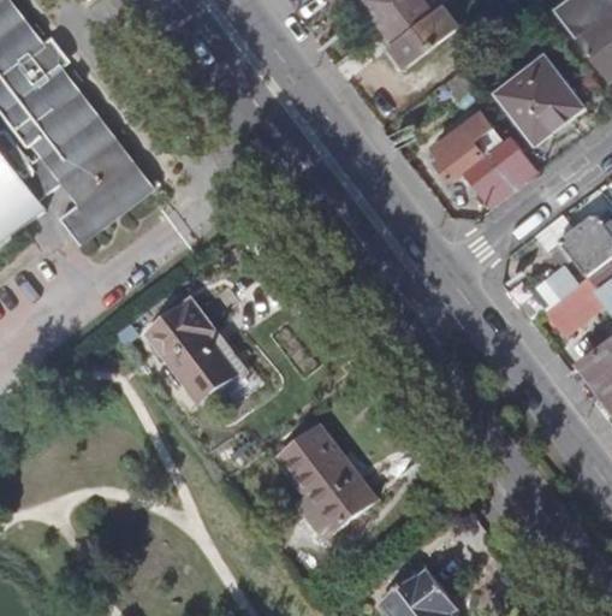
[(0,243),(43,211),(37,202),(64,182),(82,205),(60,220),(81,246),(149,191),(0,0),(0,243)]
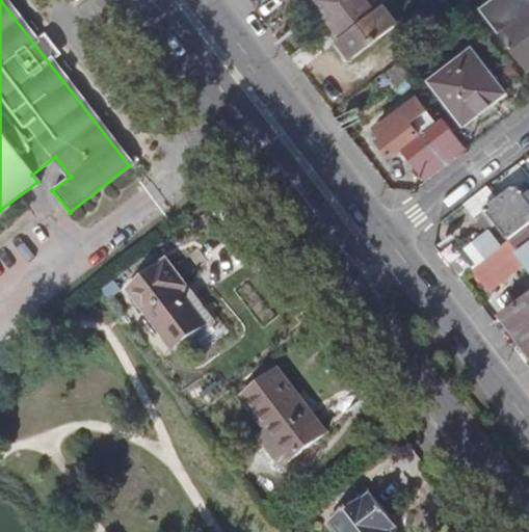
[(338,37),(352,56),(395,23),(380,5),(386,0),(317,0),(343,33),(338,37)]
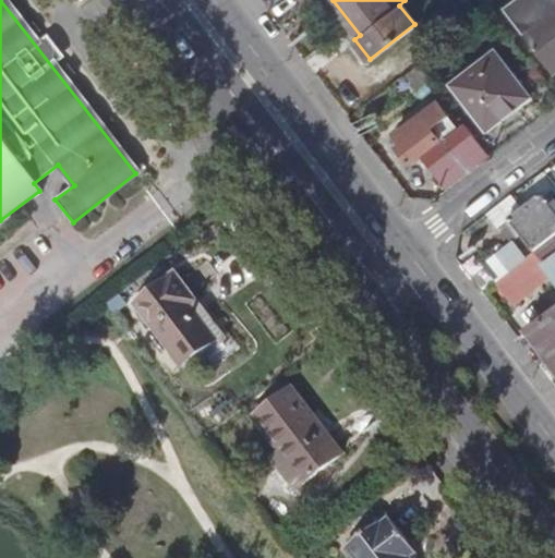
[(552,71),(554,68),(554,0),(509,0),(501,7),(552,71)]
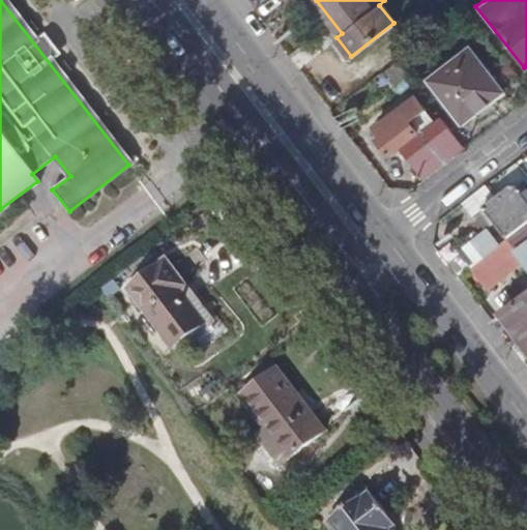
[(460,123),(501,91),(467,48),(426,79),(460,123)]
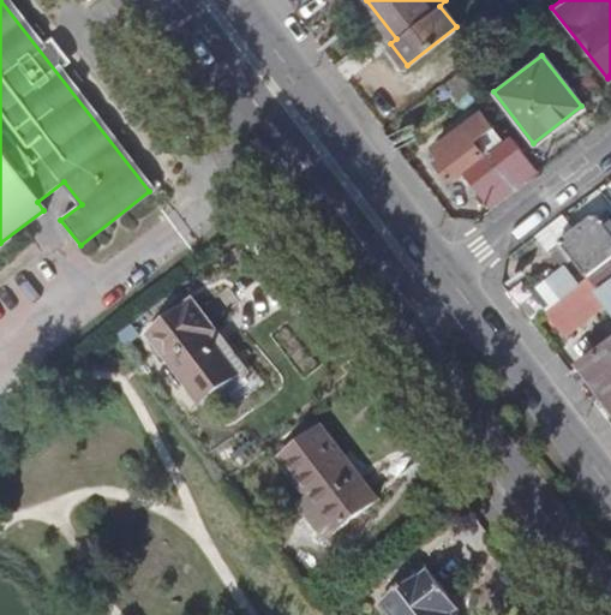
[(473,142),(491,127),(478,112),(432,148),(441,159),(436,162),(449,179),(483,153),(473,142)]
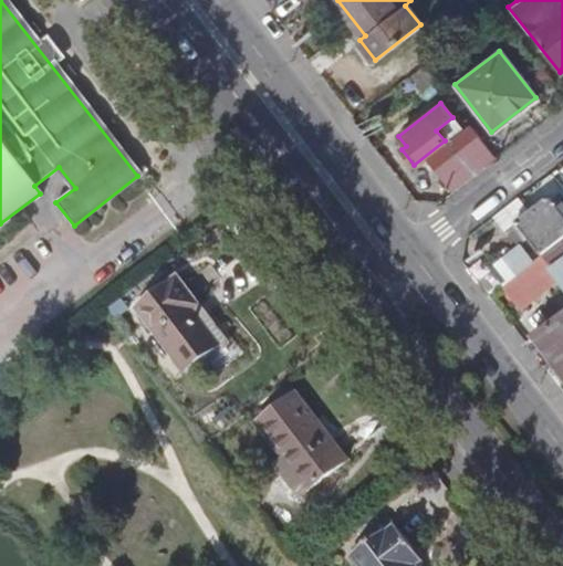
[(493,156),(470,127),(426,161),(450,190),(493,156)]
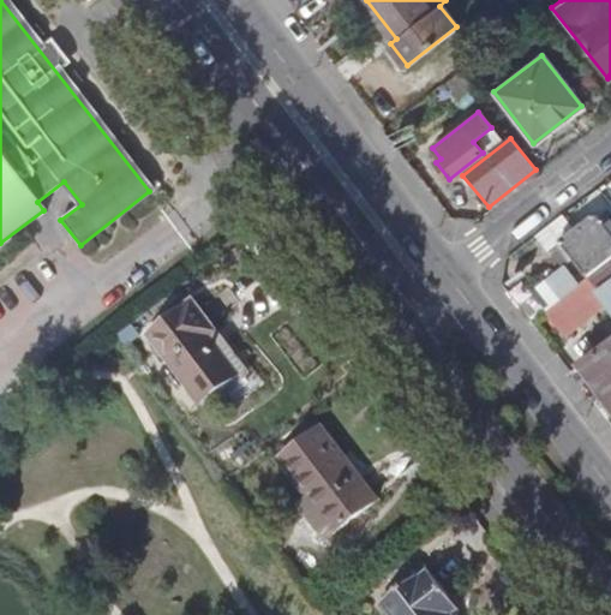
[(586,279),(610,258),(610,238),(593,216),(558,243),(586,279)]
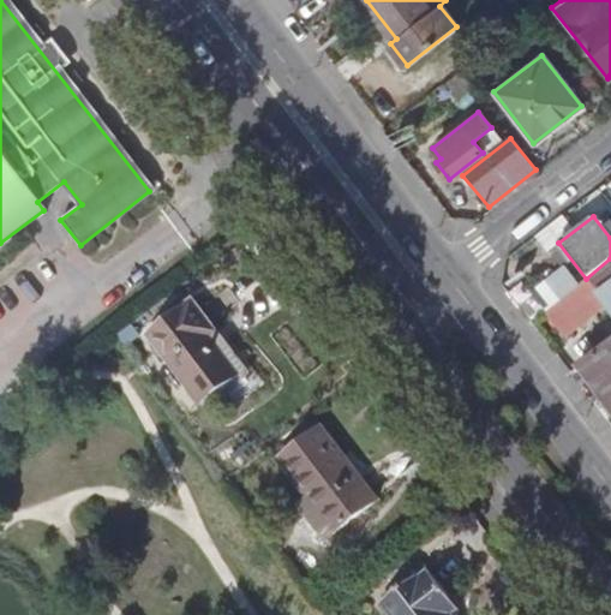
[(610,258),(586,279),(568,292),(582,312),(589,308),(610,334),(610,258)]
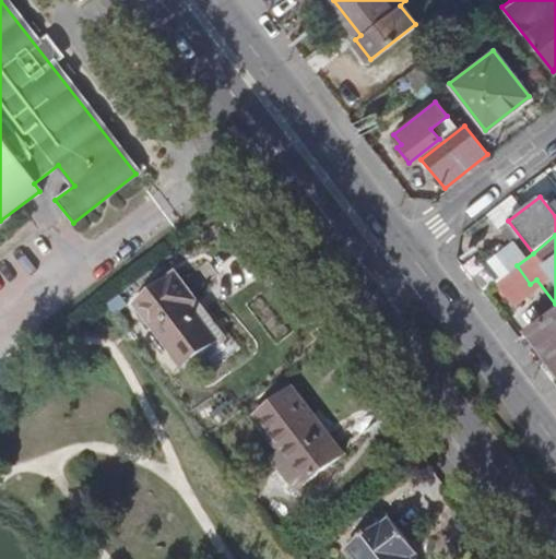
[(496,282),(510,271),(504,262),(489,273),(496,282)]
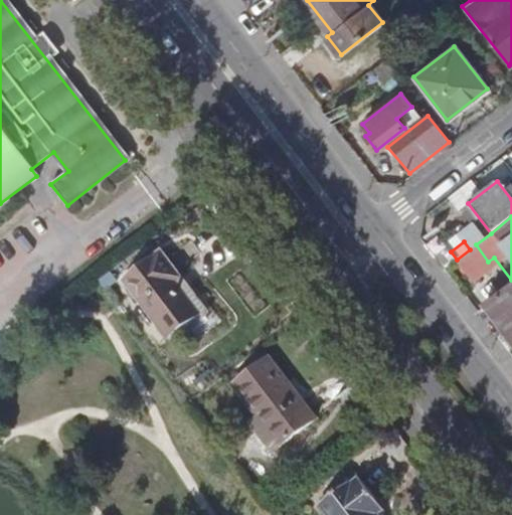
[(166,340),(200,314),(175,280),(179,276),(158,249),(120,279),(166,340)]
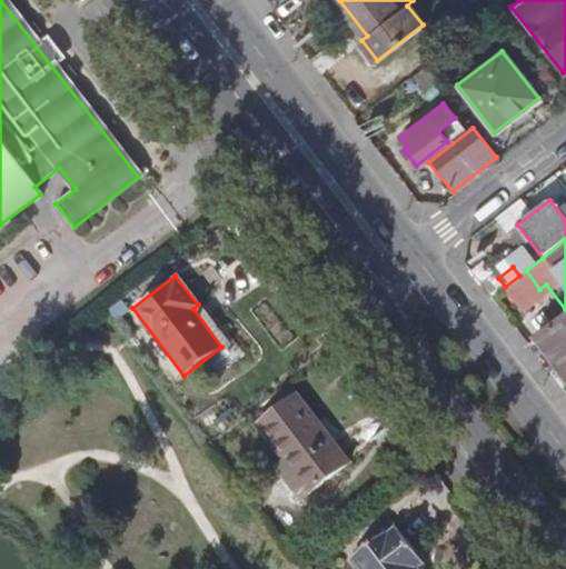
[(565,313),(533,340),(565,382),(565,313)]
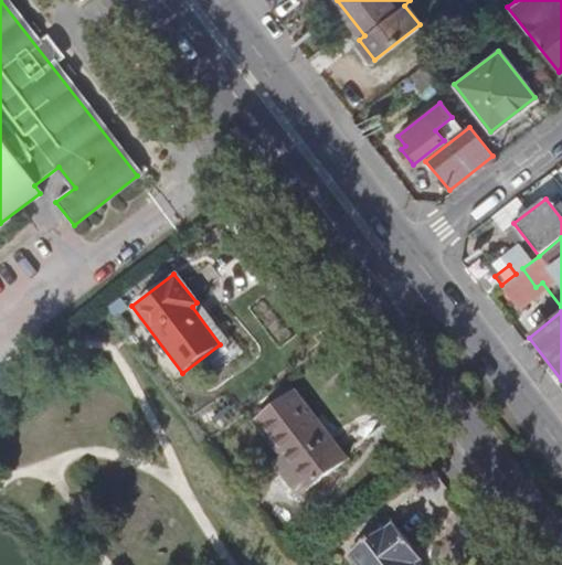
[(296,494),(342,459),(293,393),(255,422),(282,456),(273,464),(296,494)]
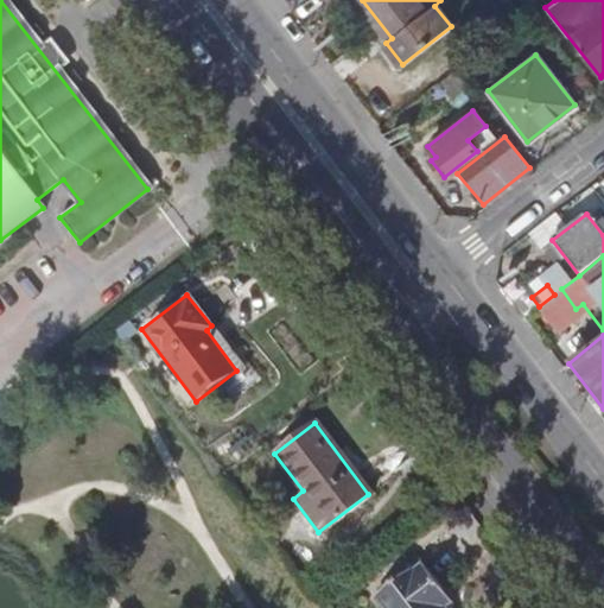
[(382,607),(456,607),(421,563),(414,568),(413,567),(375,597),(382,607)]
